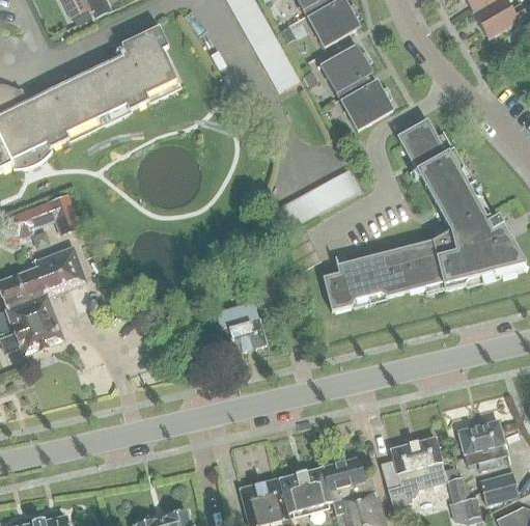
[(62,0),(71,18),(90,8),(86,0),(62,0)]
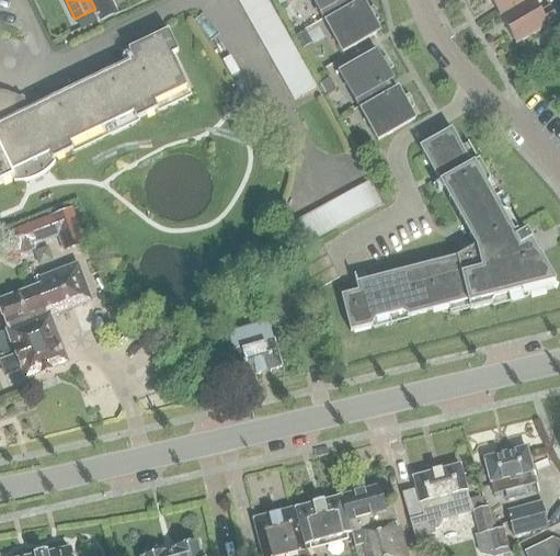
[(91,0),(99,16),(117,8),(113,0),(91,0)]
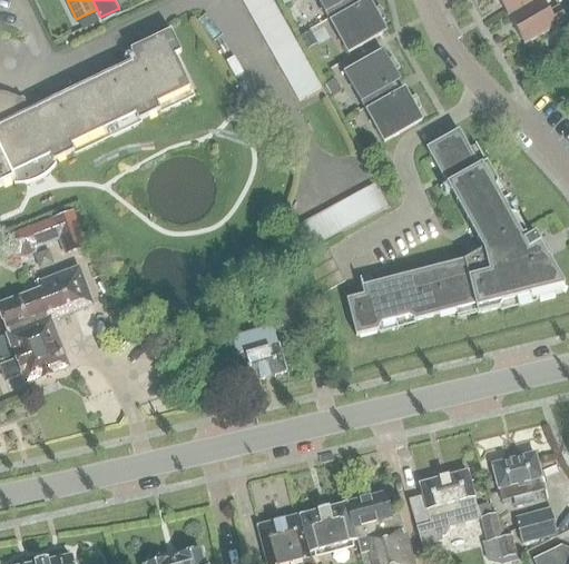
[(254,0),(246,5),(253,16),(275,3),(273,0),(254,0)]
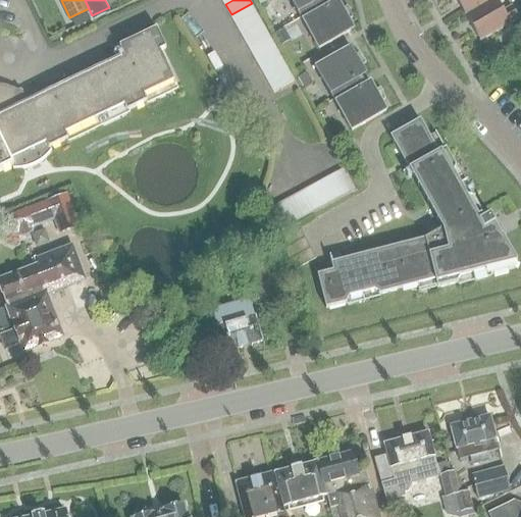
[(353,24),(339,0),(293,0),(318,45),(353,24)]
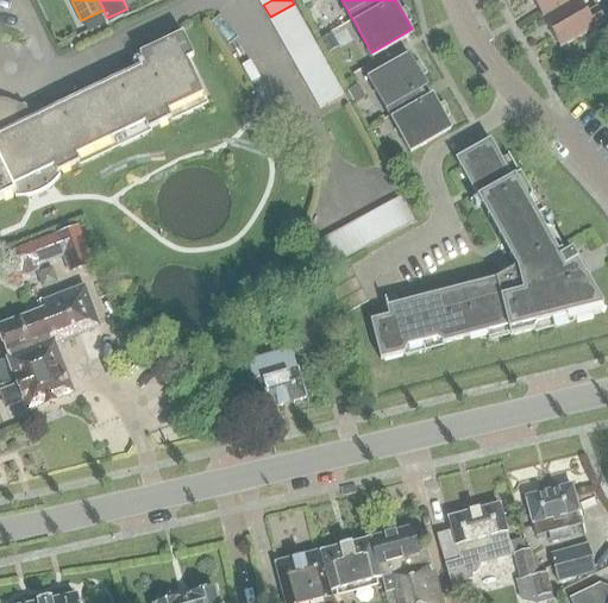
[(536,0),(544,14),(565,0),(536,0)]
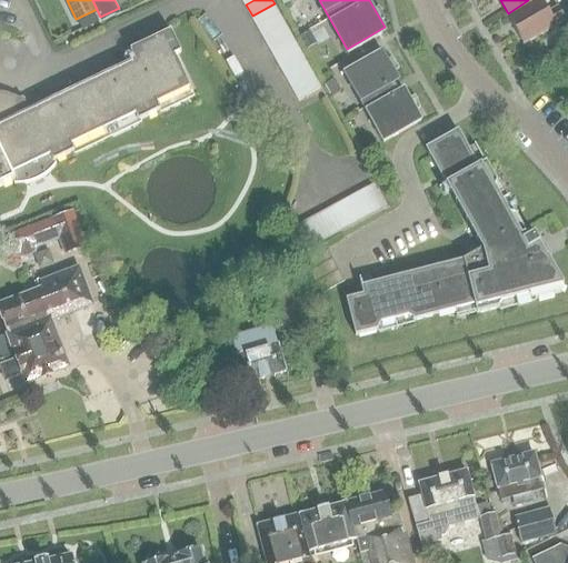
[(524,40),(566,16),(557,2),(548,7),(544,0),(528,0),(508,13),(524,40)]
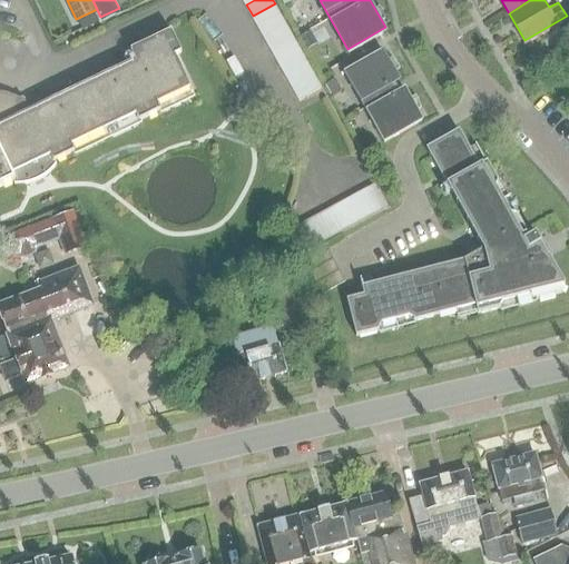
[(282,15),(275,3),(253,16),(260,28),(282,15)]
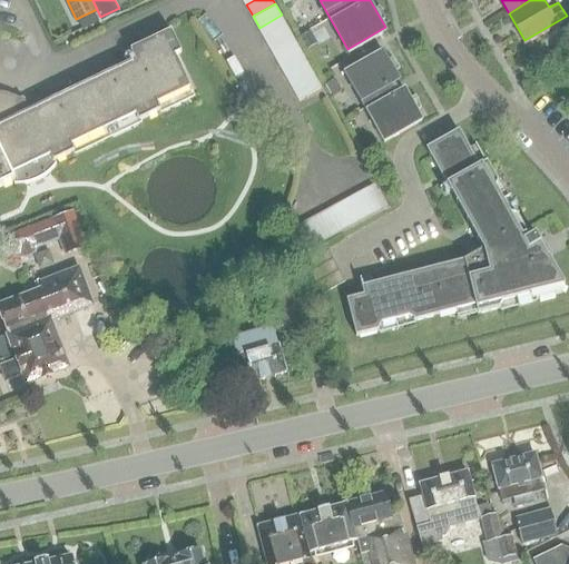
[(260,28),(266,39),(288,27),(282,15),(260,28)]
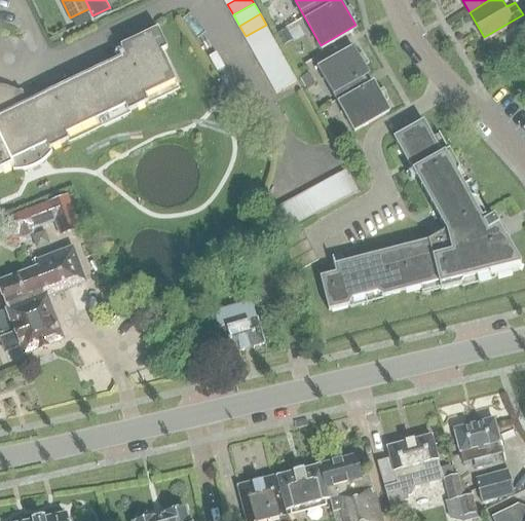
[(157,25),(120,42),(124,51),(27,99),(21,86),(5,94),(0,91),(0,169),(11,163),(13,166),(25,166),(35,162),(44,156),(51,148),(50,145),(148,98),(145,91),(176,77),(161,47),(166,44),(157,25)]
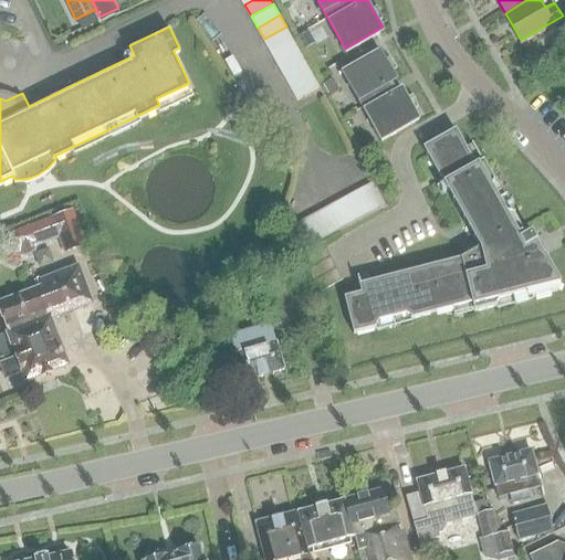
[(293,38),(286,27),(264,39),(271,50),(293,38)]
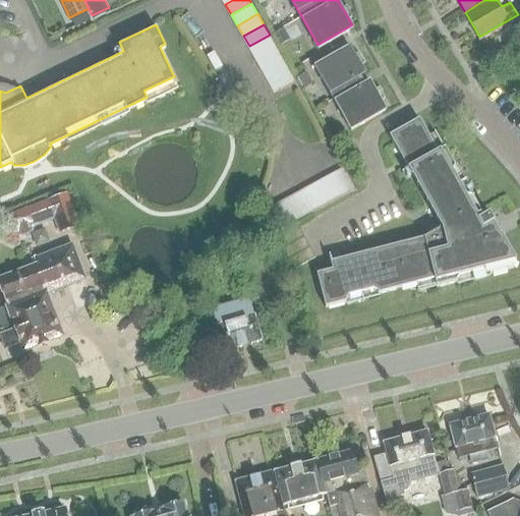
[(274,31),(280,41),(290,36),(284,24),(274,31)]
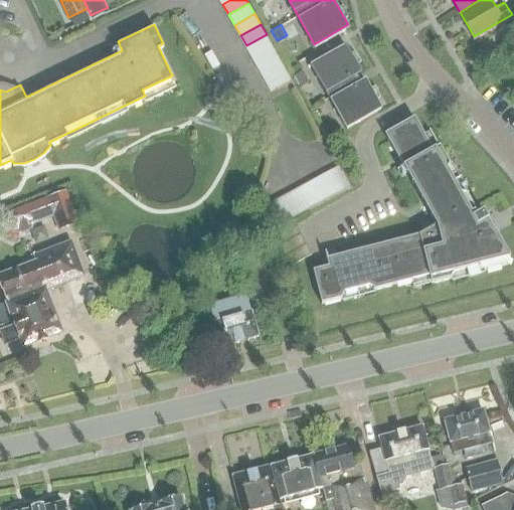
[(246,45),(251,56),(273,44),(267,34),(246,45)]
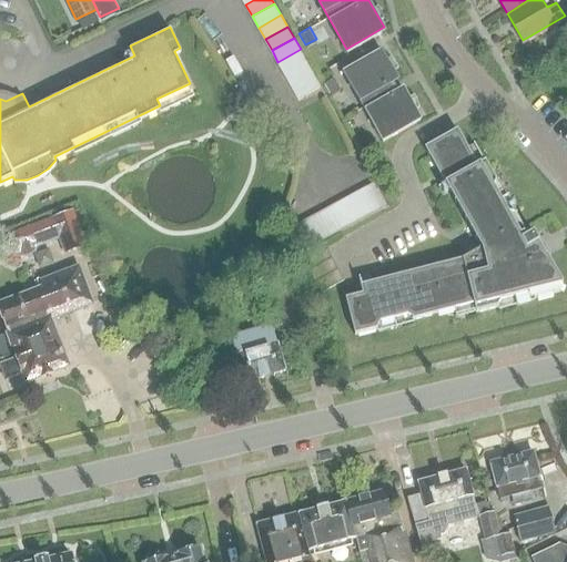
[(419,116),(401,82),(381,48),(343,69),(382,138),(419,116)]
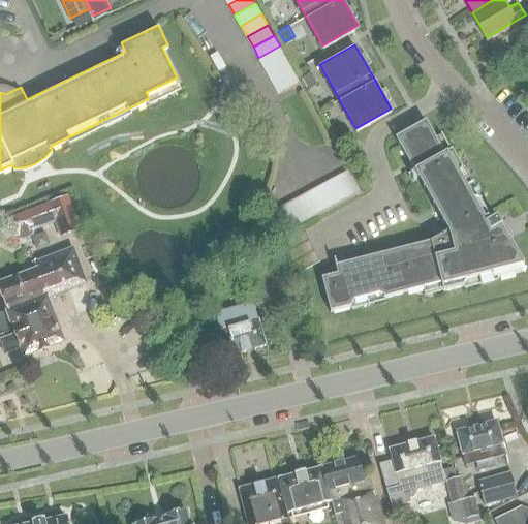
[(286,57),(280,45),(258,58),(265,68),(286,57)]
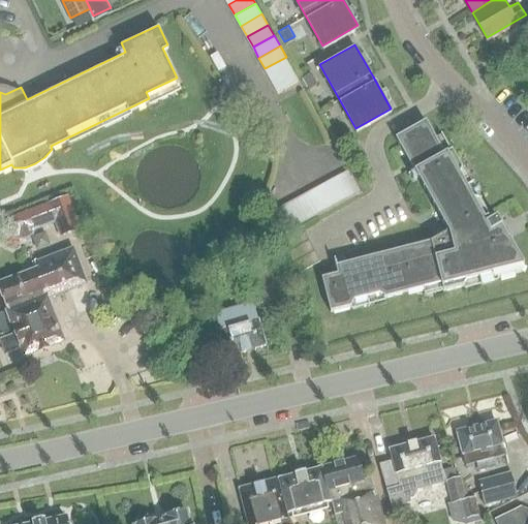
[(265,68),(271,79),(291,67),(286,57),(265,68)]
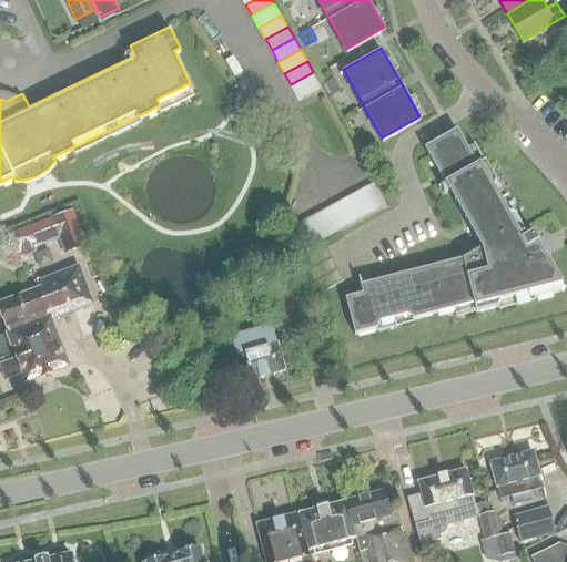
[(291,84),(297,96),(320,83),(313,72),(291,84)]
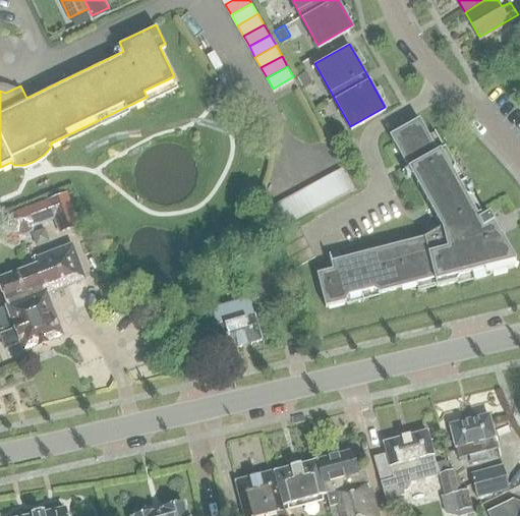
[(311,78),(305,68),(296,73),(303,84),(311,78)]
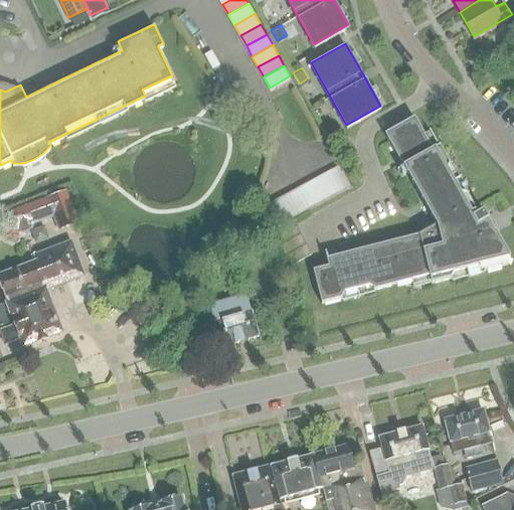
[(423,230),(419,231),(339,252),(326,256),(328,264),(313,268),(321,300),(430,273),(432,281),(507,261),(510,255),(484,208),(476,212),(475,209),(477,208),(466,190),(465,190),(459,189),(448,170),(449,162),(450,162),(440,143),(433,147),(414,115),(389,129),(384,131),(401,160),(438,222),(431,226),(423,230)]
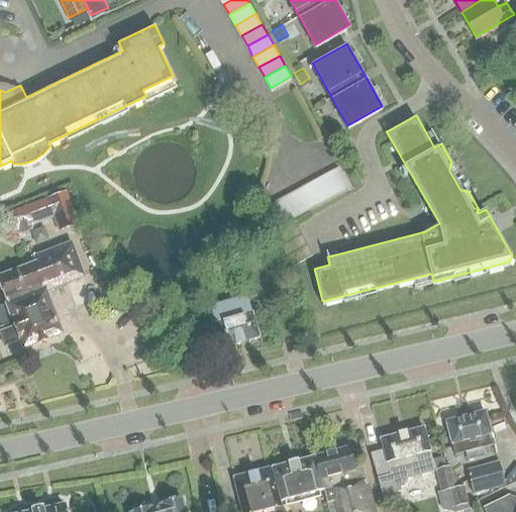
[(341,190),(351,184),(340,163),(329,169),(341,190)]
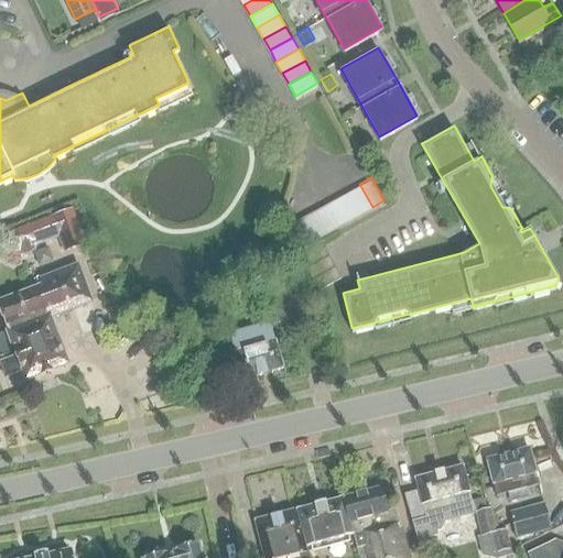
[(359,184),(348,189),(361,214),(372,207),(359,184)]
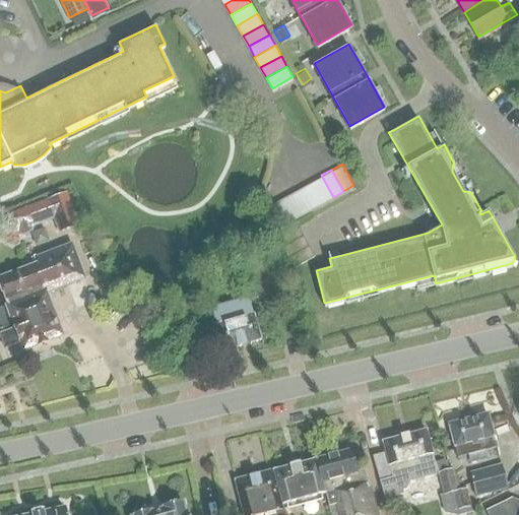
[(322,202),(333,197),(321,175),(311,181),(322,202)]
